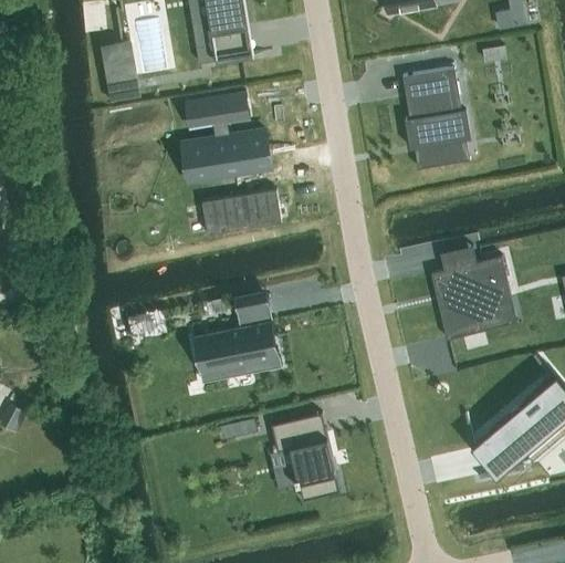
[(242,0),(205,0),(210,34),(223,32),(228,58),(228,59),(207,62),(207,63),(271,52),(271,51),(237,56),(232,30),(248,28),(242,0)]
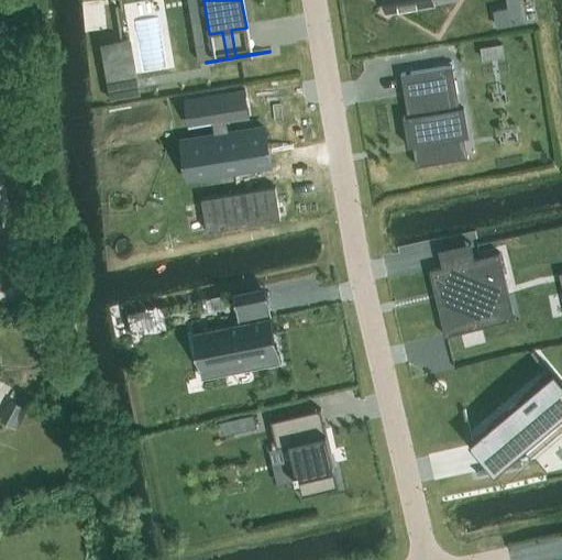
[(383,0),(385,15),(433,7),(431,0),(383,0)]
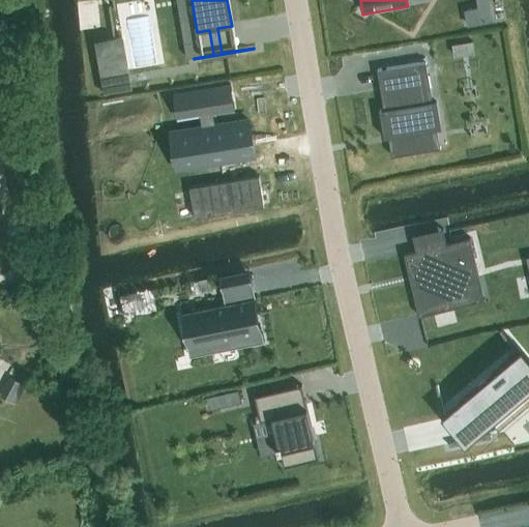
[(389,156),(390,158),(439,150),(439,149),(428,150),(424,132),(439,129),(435,105),(429,106),(422,66),(424,66),(424,64),(376,72),(376,74),(379,74),(385,113),(380,114),(380,112),(378,113),(382,140),(384,140),(384,138),(389,138),(392,156),(389,156)]
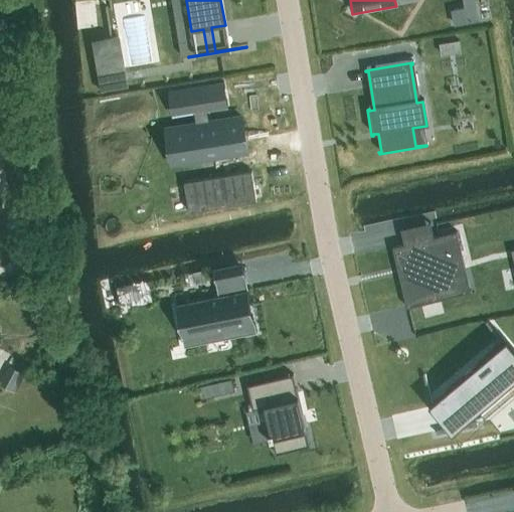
[(222,82),(167,92),(172,120),(194,116),(196,126),(169,130),(175,162),(246,150),(240,119),(205,124),(203,115),(227,111),(222,82)]
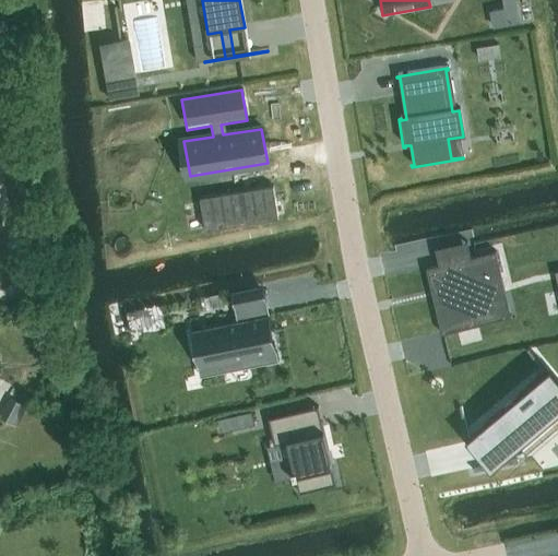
[(494,255),(425,271),(430,294),(435,293),(437,299),(432,300),(440,335),(493,323),(483,281),(499,276),(494,255)]
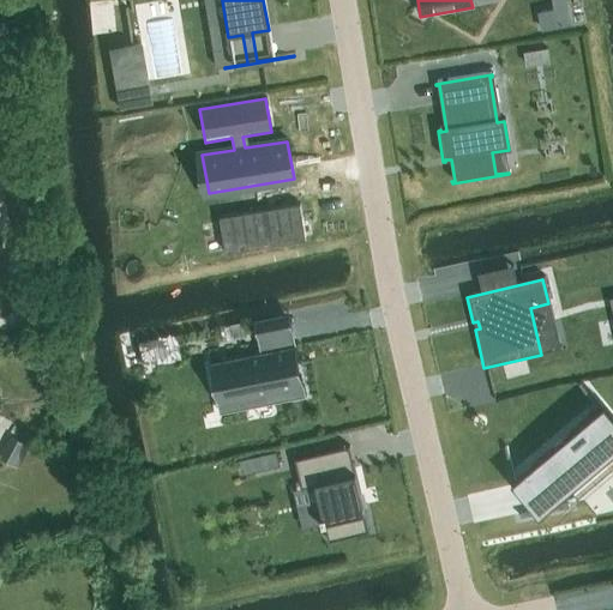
[(268,319),(252,322),(258,349),(272,346),(268,319)]
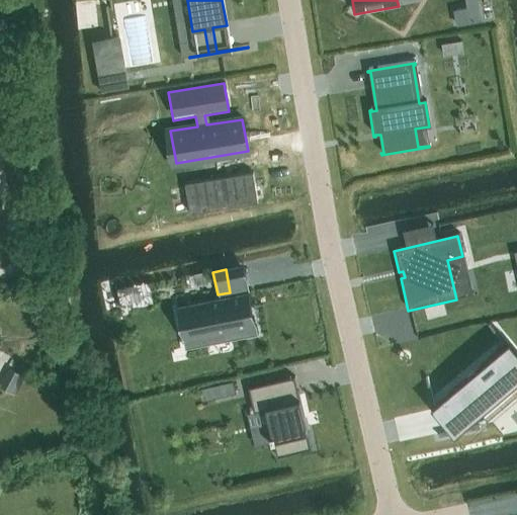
[(248,293),(189,305),(195,339),(253,328),(255,337),(257,337),(248,293)]
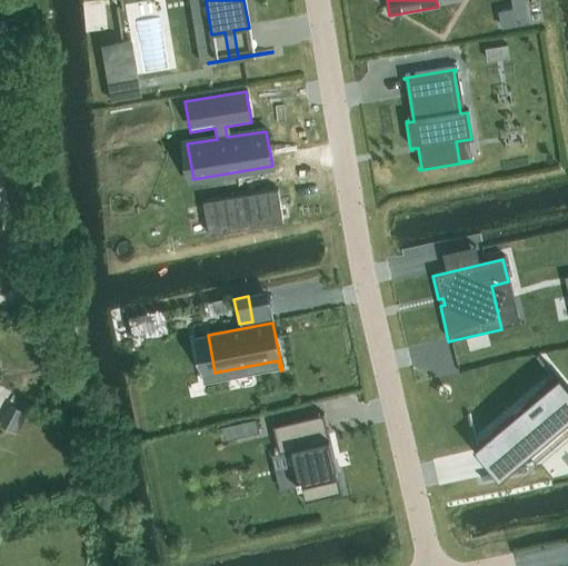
[(567,395),(557,381),(491,434),(516,465),(546,440),(536,429),(554,416),(562,427),(567,421),(567,395)]
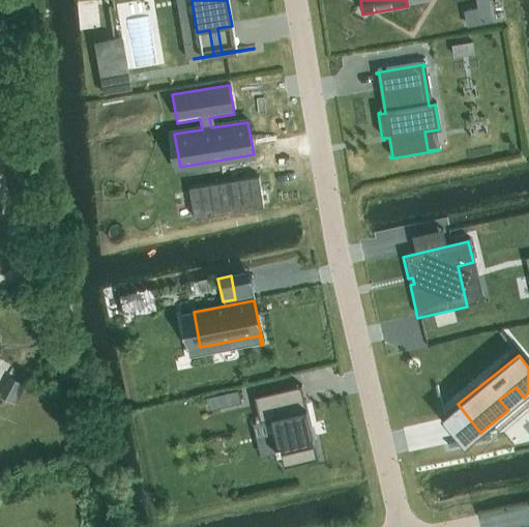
[(4,394),(15,403),(27,388),(18,380),(4,394)]
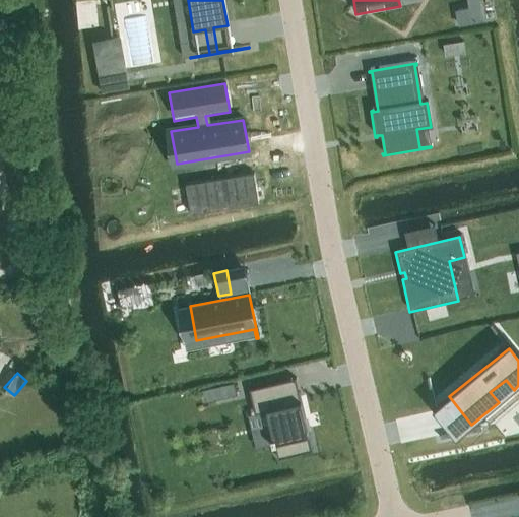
[(272,385),(248,391),(254,415),(266,413),(272,439),(270,440),(271,446),(273,446),(277,461),(311,453),(298,394),(275,399),(272,385)]
